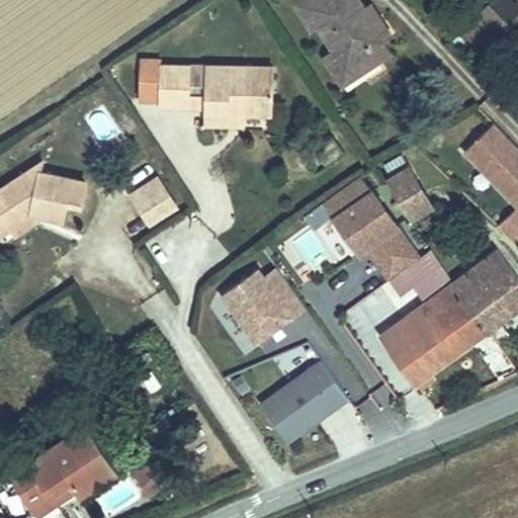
[(383,39),(391,35),(378,16),(370,21),(361,8),(363,6),(358,0),(295,0),(293,2),(312,29),(318,24),(333,48),(324,54),(337,74),(354,63),(360,71),(391,51),(383,39)]
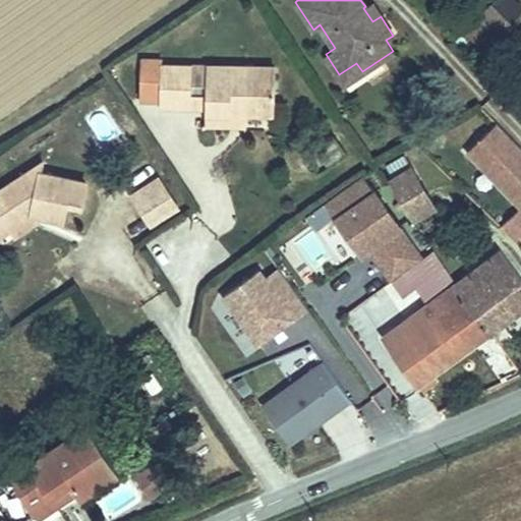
[(520,34),(513,26),(520,16),(520,5),(515,0),(495,0),(462,34),(484,55),(499,41),(509,50),(520,38),(520,34)]
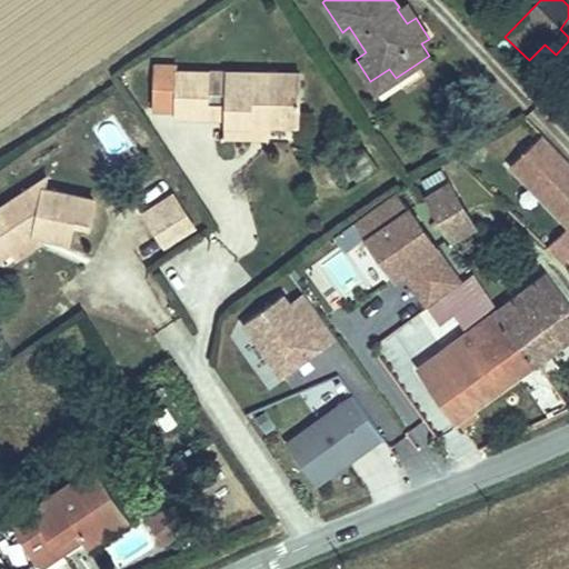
[(416,18),(406,3),(399,7),(397,9),(407,23),(416,18)]
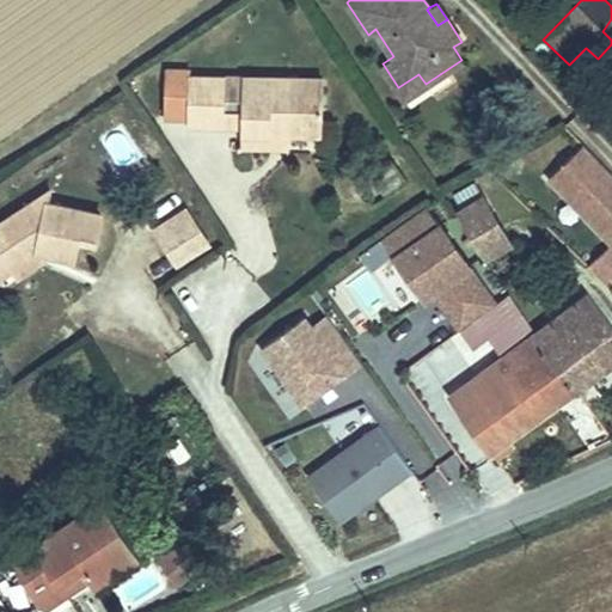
[(322,134),(324,79),(243,78),(243,98),(225,98),(226,77),(190,77),(190,71),(165,69),(164,117),(188,117),(188,124),(243,126),(242,139),(271,140),(271,128),(288,128),(288,134),(322,134)]
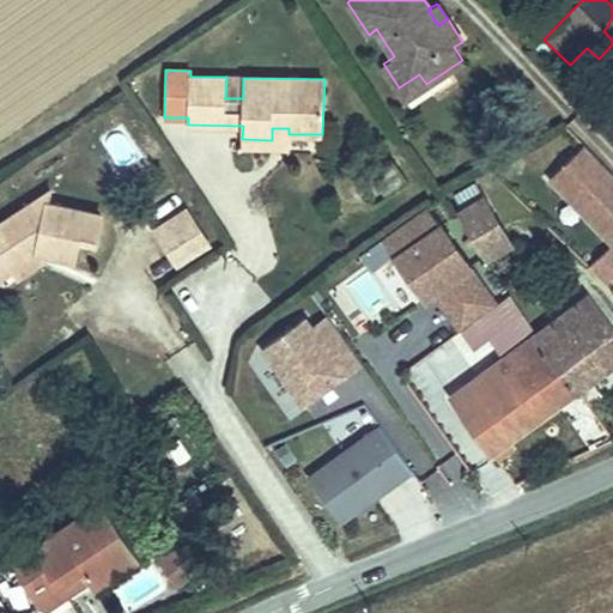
[(406,97),(426,84),(419,74),(399,87),(406,97)]
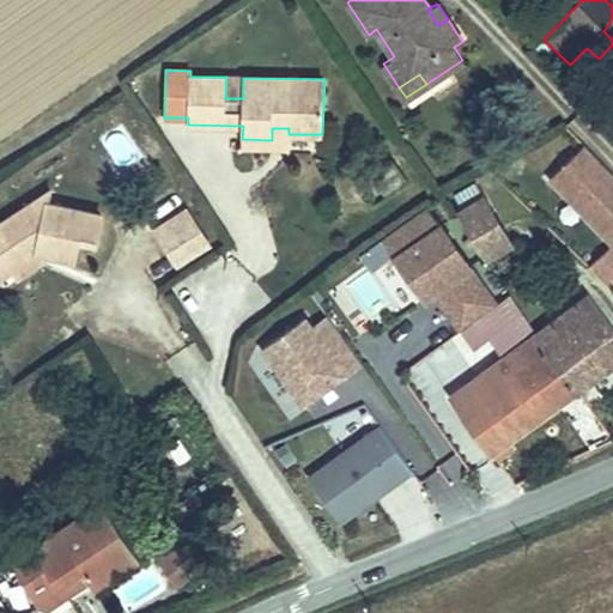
[(289,147),(289,134),(289,128),(272,128),(272,140),(242,139),(242,146),(289,147)]
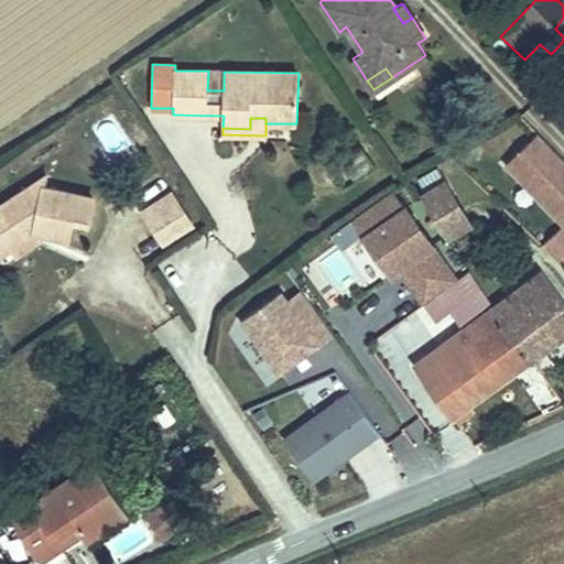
[(563,161),(537,133),(505,164),(563,225),(563,161)]
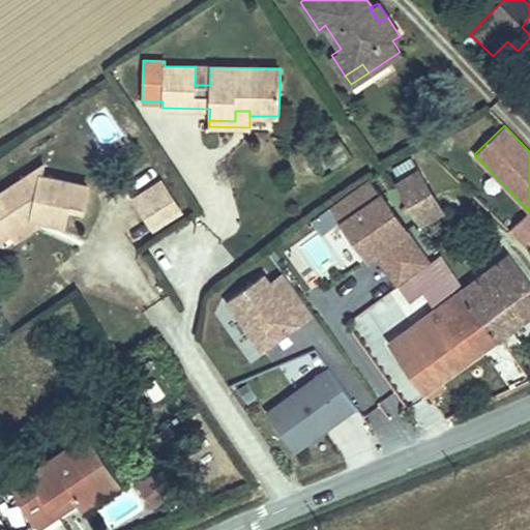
[(442,210),(411,157),(392,168),(401,182),(396,184),(420,224),(442,210)]
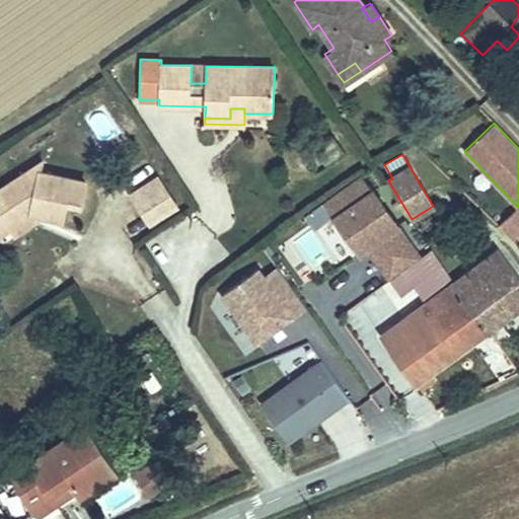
[(42,173),(45,162),(30,170),(42,173)]
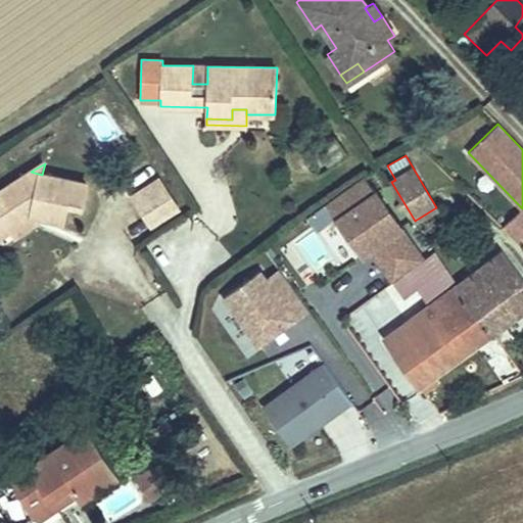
[(61,222),(64,205),(66,199),(81,202),(85,184),(42,175),(31,172),(0,191),(0,235),(11,229),(31,216),(32,216),(61,222)]
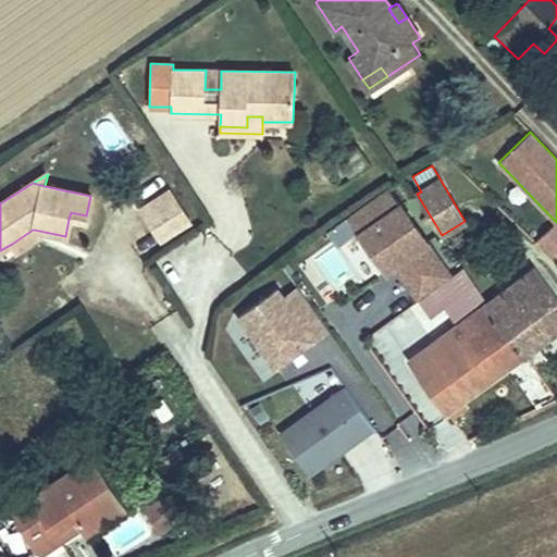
[(452,275),(386,187),(346,217),(385,272),(394,265),(419,300),(452,275)]
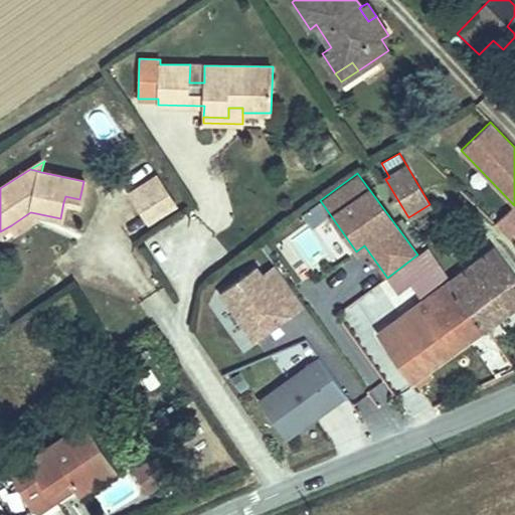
[(143,210),(168,194),(156,176),(131,192),(143,210)]
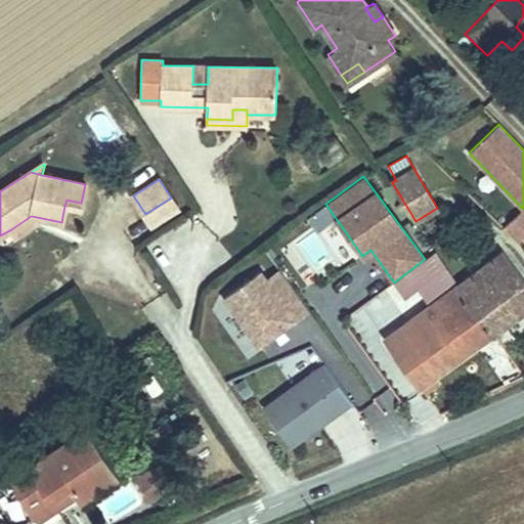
[(153,226),(178,210),(171,198),(145,214),(153,226)]
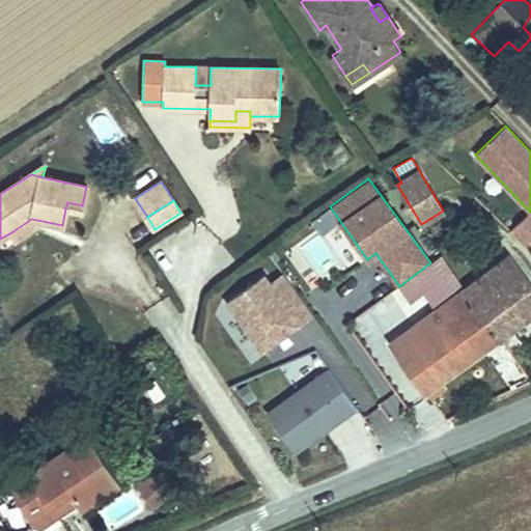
[(81,213),(82,205),(67,202),(65,208),(81,213)]
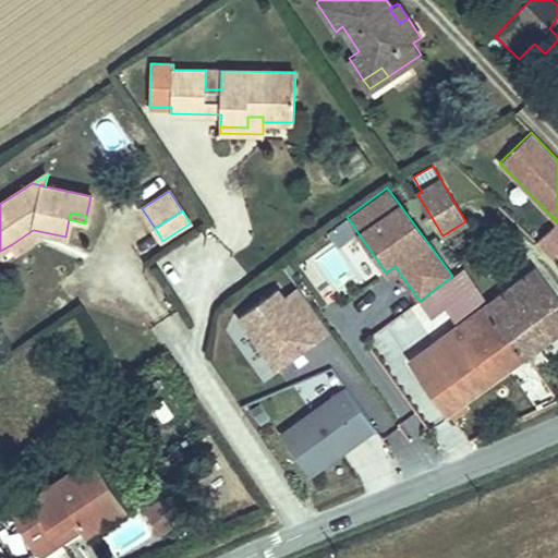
[(553,257),(557,252),(557,222),(536,242),(553,257)]
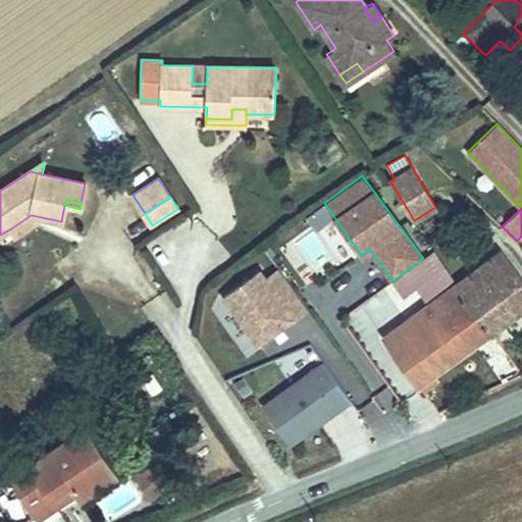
[(16,237),(36,223),(32,215),(31,215),(11,228),(16,237)]
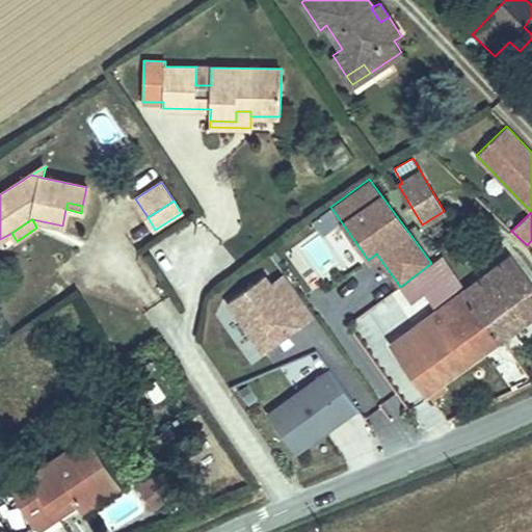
[(500,339),(531,314),(531,285),(511,257),(464,292),(500,339)]
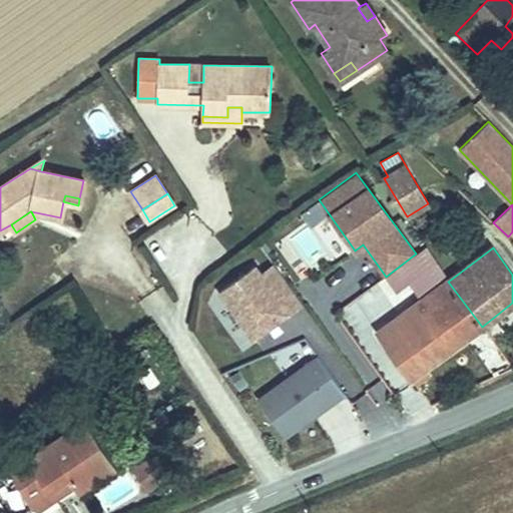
[(268,283),(282,273),(274,263),(261,273),(268,283)]
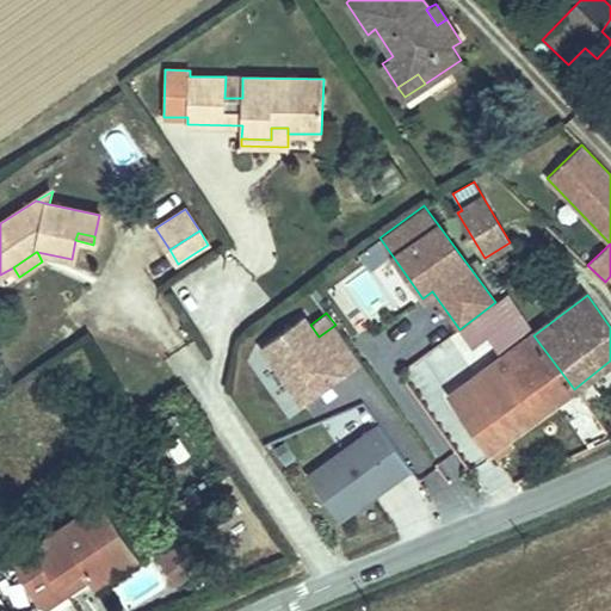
[(303,402),(362,362),(335,325),(319,337),(310,325),(304,315),(263,345),(303,402)]
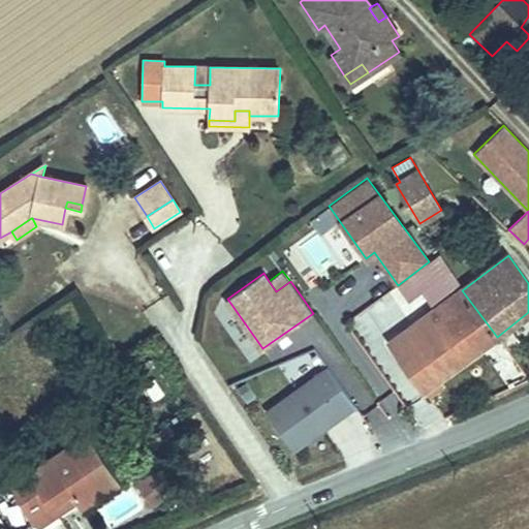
[(343,288),(324,297),(336,323),(354,316),(343,288)]
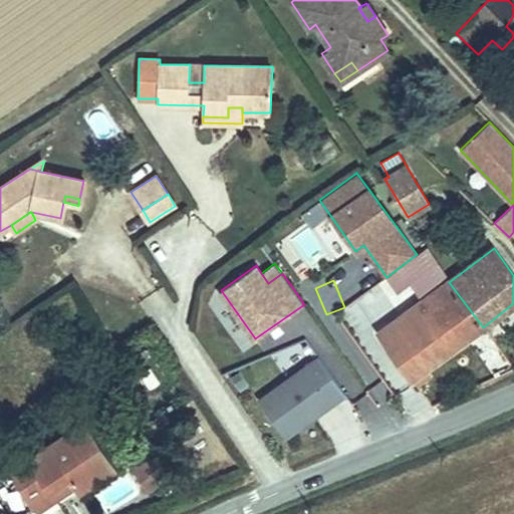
[(412,379),(483,327),(449,282),(378,333),(412,379)]
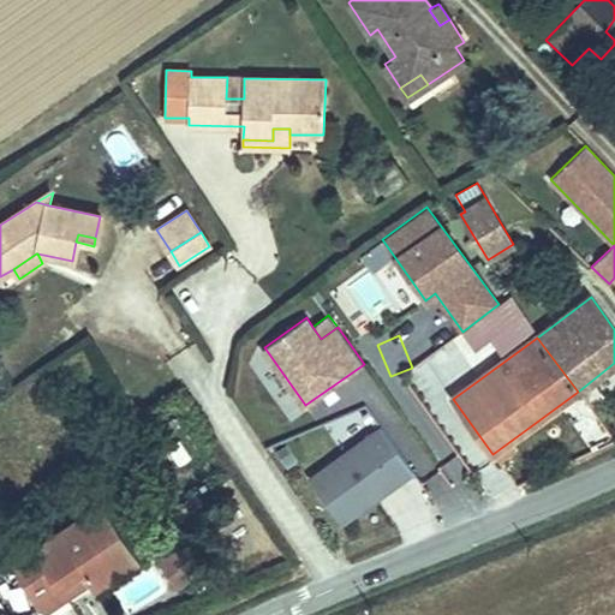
[(413,471),(382,427),(310,479),(341,523),(413,471)]
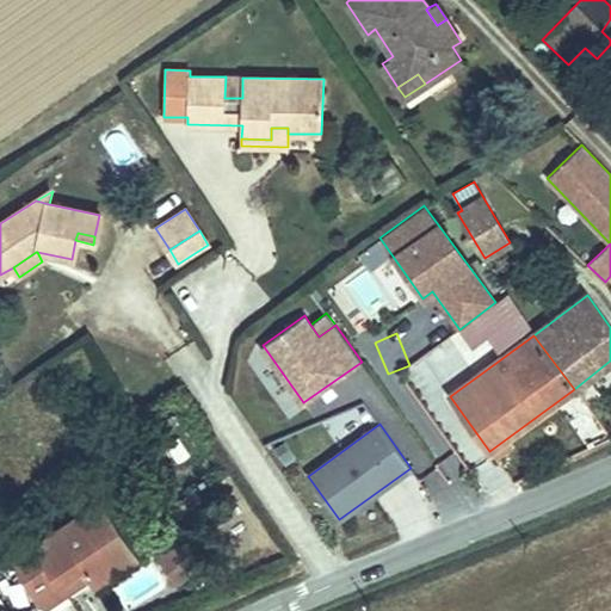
[(59,579),(82,565),(91,578),(96,584),(136,557),(99,503),(14,560),(41,599),(62,585),(59,579)]
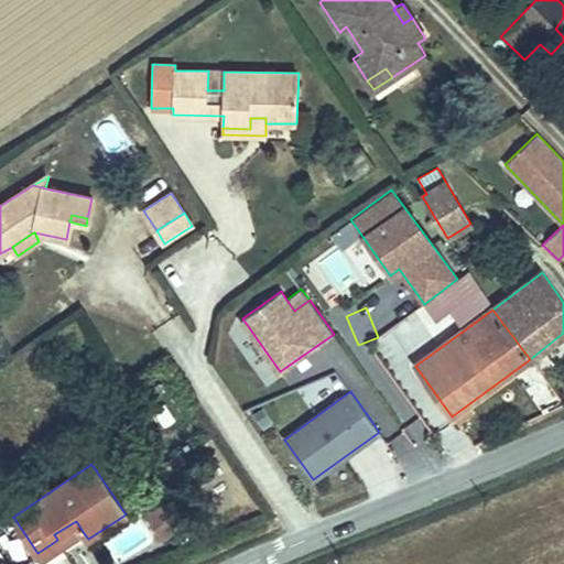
[(181,525),(166,503),(160,507),(174,529),(181,525)]
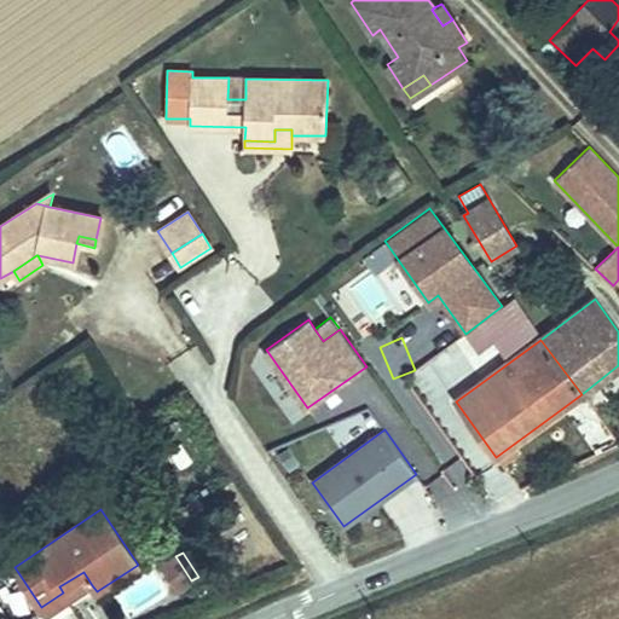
[(191,580),(175,556),(162,566),(178,590),(191,580)]
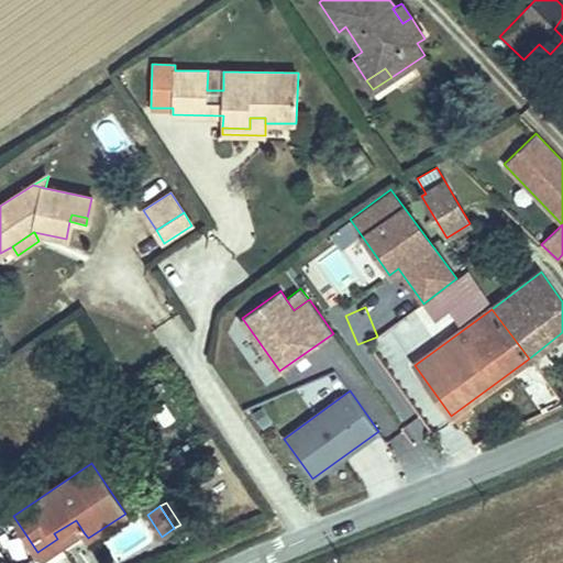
[(42,560),(84,532),(76,520),(54,533),(57,539),(37,552),(42,560)]
